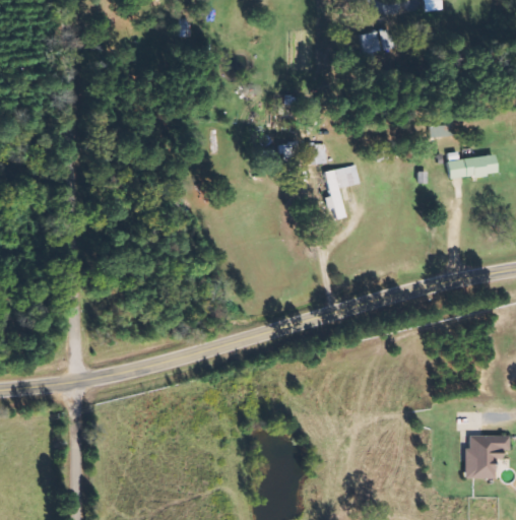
[(421,0),(422,5),(426,5),(426,10),(442,8),(440,0),(421,0)]
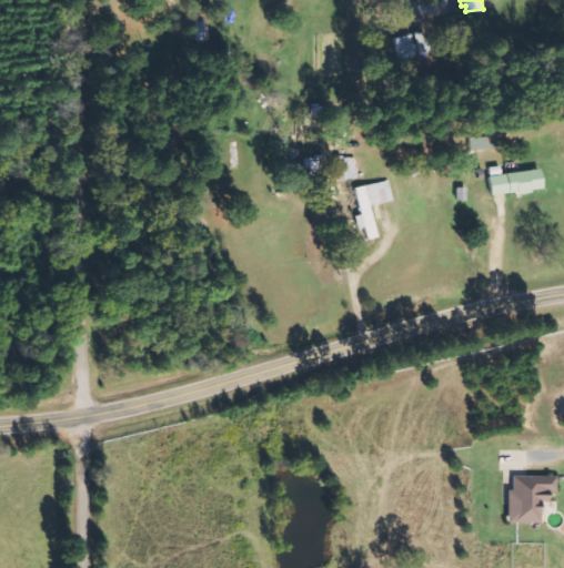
[(339,179),(360,178),(359,156),(338,158),(339,179)]
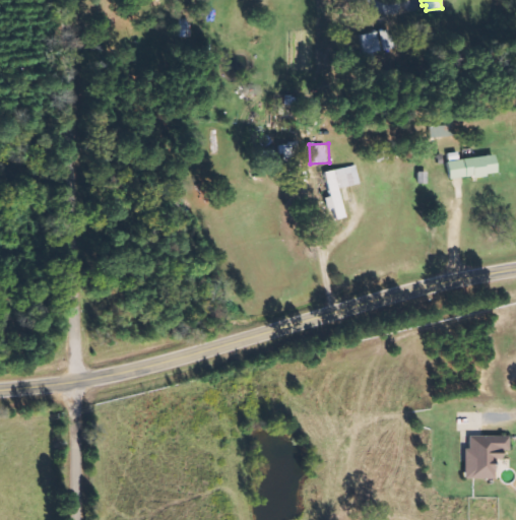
[(498,174),(496,154),(448,159),(450,179),(498,174)]
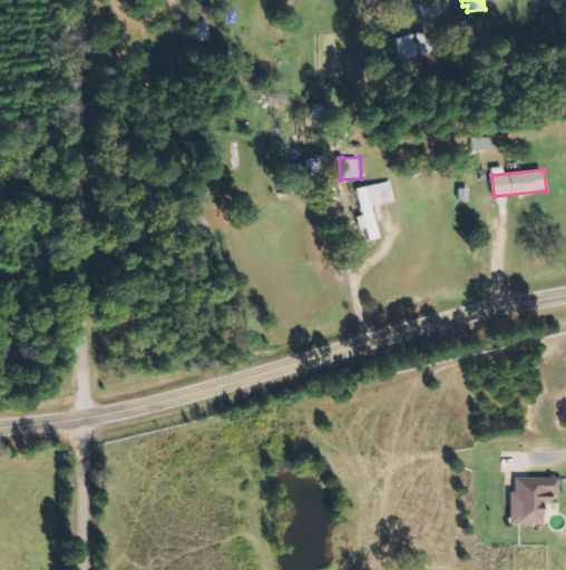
[(398,200),(394,180),(357,187),(363,218),(364,218),(369,241),(381,238),(374,205),(398,200)]
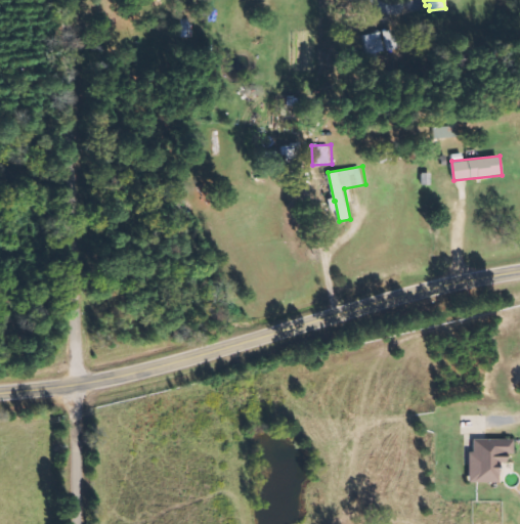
[(500,481),(500,462),(507,462),(507,453),(515,453),(515,438),(474,438),(474,450),(469,450),(469,480),(500,481)]
